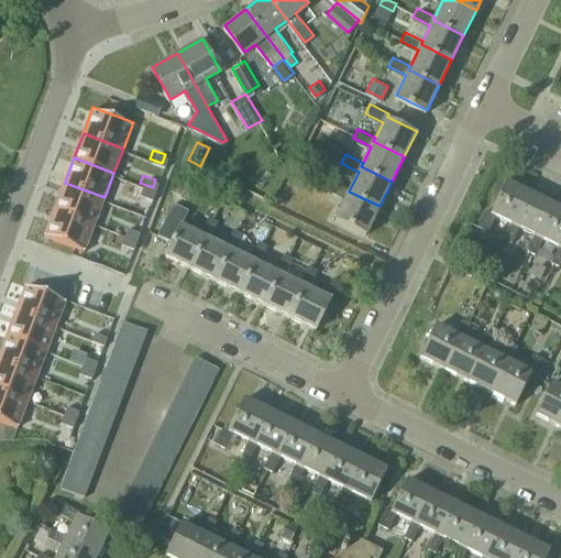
[(349,192),(351,187),(333,178),(328,188),(347,197),(337,217),(367,231),(380,206),(349,192)]
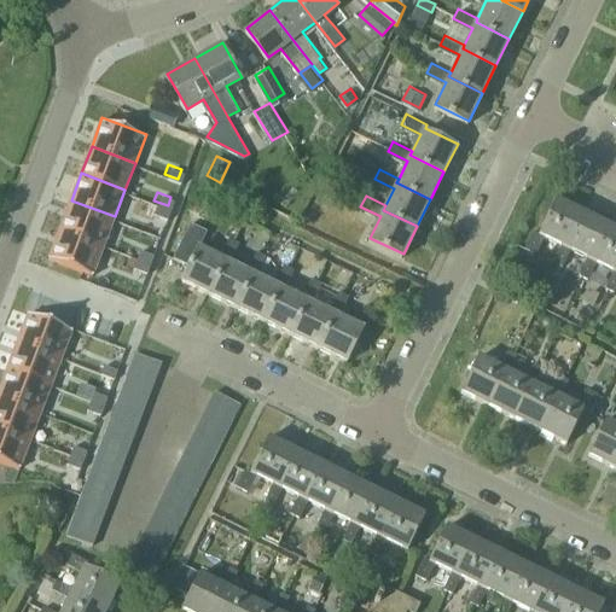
[(567,244),(583,209),(557,196),(540,231),(534,228),(526,245),(536,251),(545,234),(562,242),(567,244)]
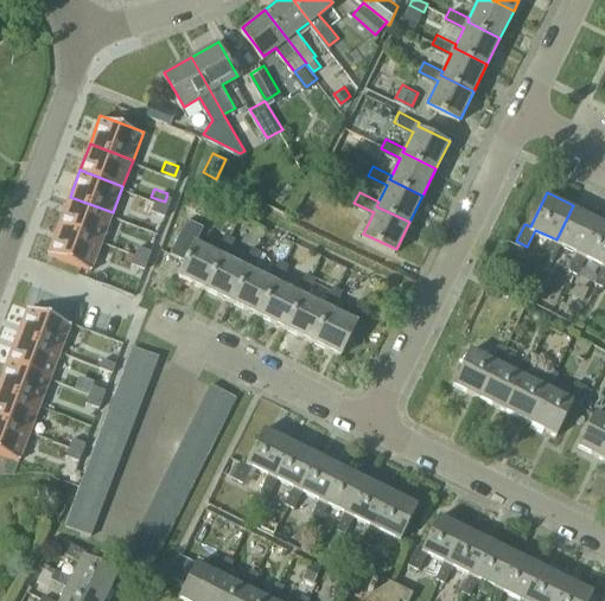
[(70,197),(59,223),(102,240),(113,212),(70,197)]
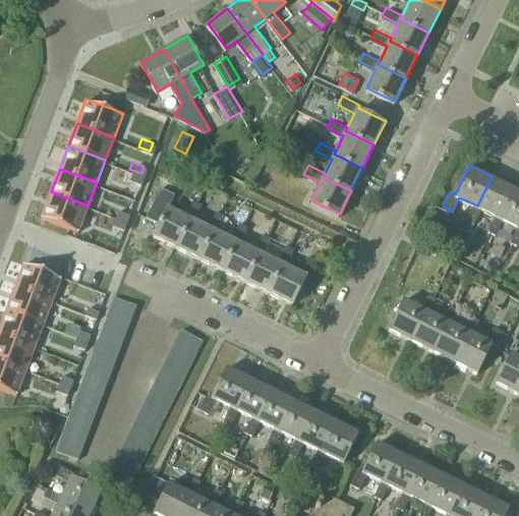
[(129,169),(127,177),(138,181),(141,173),(129,169)]
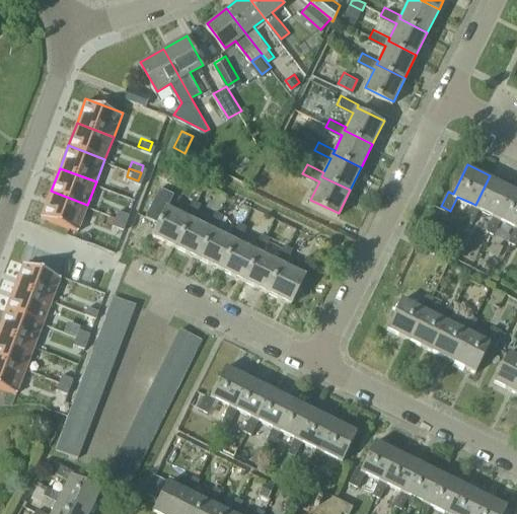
[(475,205),(471,203),(465,218),(472,221),(479,207),(493,214),(497,216),(512,187),(490,175),(475,205)]
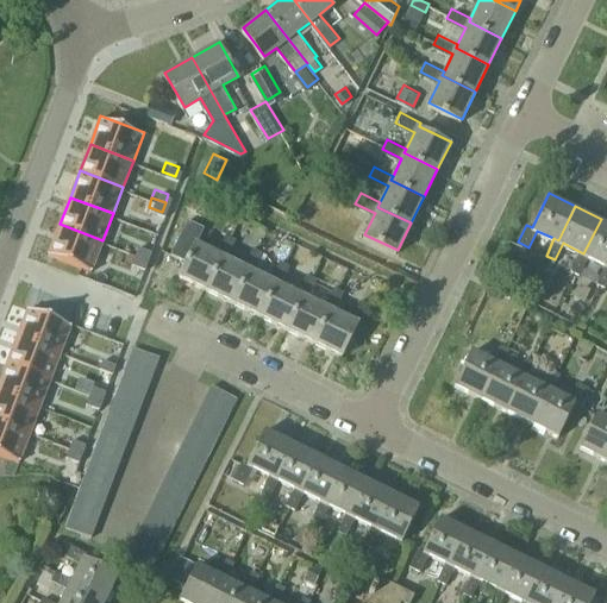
[(232,209),(223,230),(226,231),(232,234),(242,214),(232,209)]
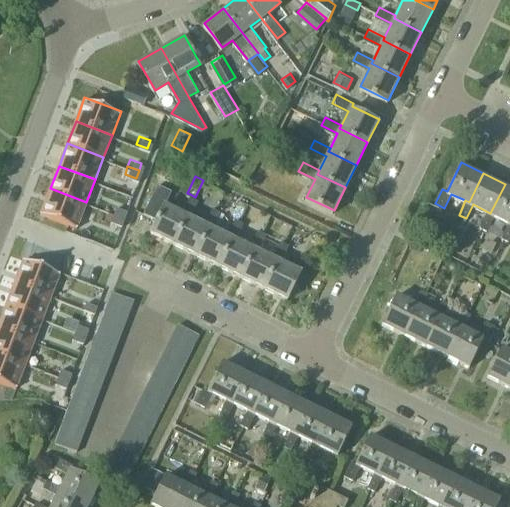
[(159,182),(144,212),(156,218),(151,230),(174,241),(187,213),(191,215),(199,199),(195,197),(190,194),(182,211),(166,203),(172,189),(159,182)]
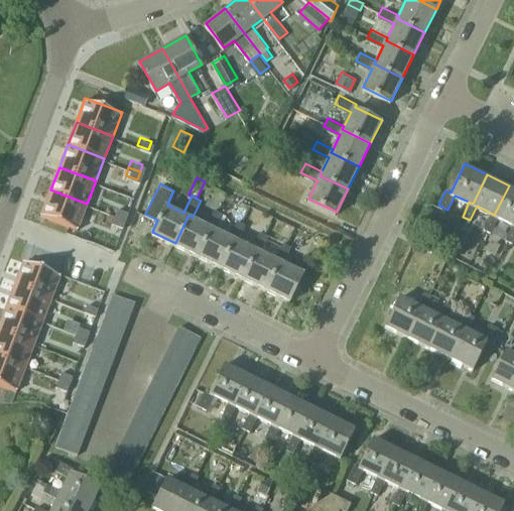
[(494,215),(490,213),(485,227),(492,231),(498,217),(512,223),(513,224),(513,187),(509,185),(494,215)]
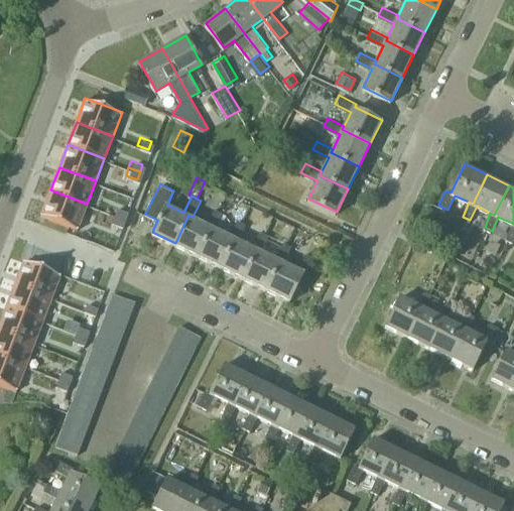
[(50,189),(41,214),(78,227),(87,204),(50,189)]
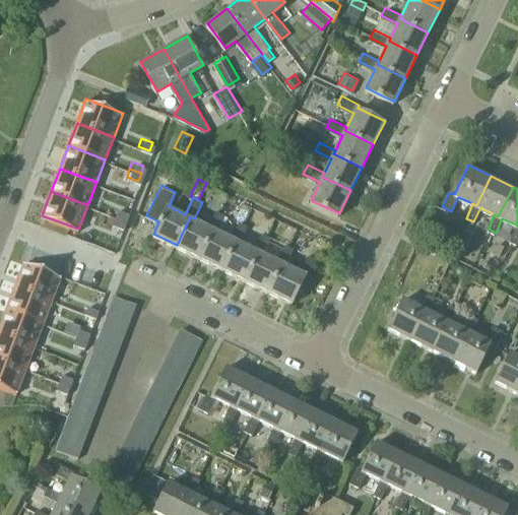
[(115,206),(112,214),(124,218),(126,211),(115,206)]
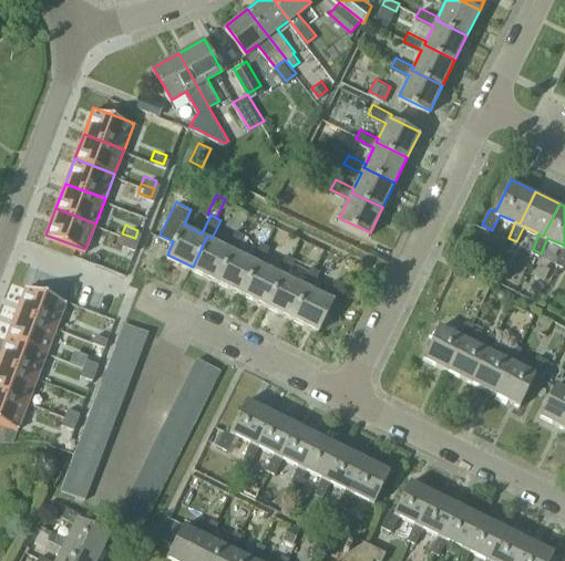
[(233,248),(236,250),(245,232),(236,228),(227,246),(212,238),(207,236),(193,267),(217,279),(233,248)]
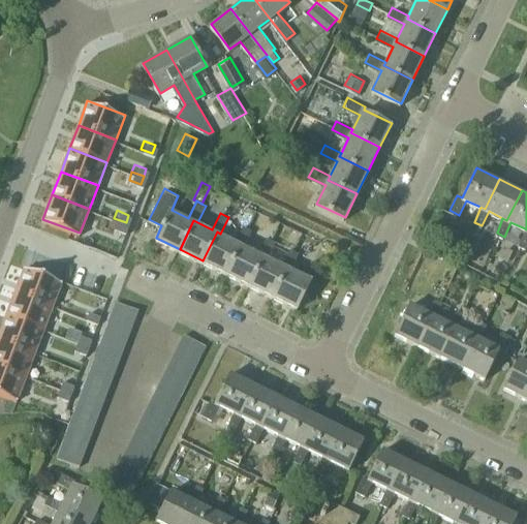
[(114,218),(112,225),(123,230),(126,222),(114,218)]
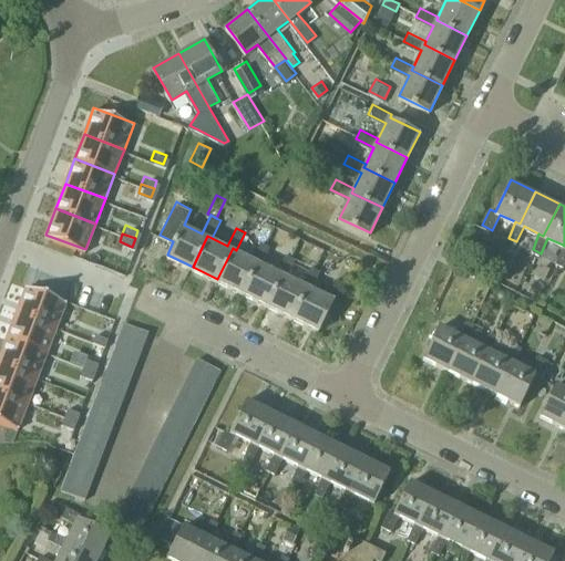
[(258,260),(262,262),(270,245),(262,240),(253,258),(236,250),(233,248),(217,279),(243,291),(258,260)]
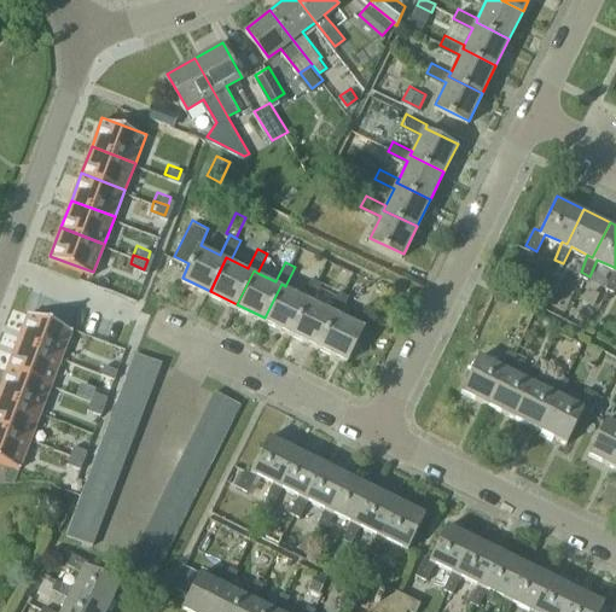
[(308,297),(313,299),(323,280),(312,275),(302,295),(285,286),(282,284),(265,318),(292,331),(308,297)]
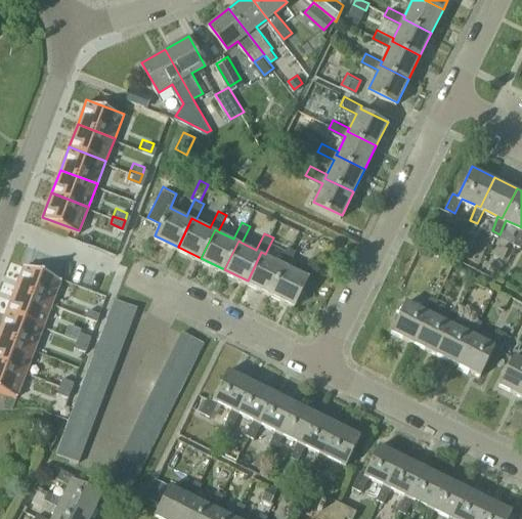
[(285,264),(288,265),(296,249),(288,245),(279,261),(265,254),(261,252),(248,280),(270,292),(285,264)]
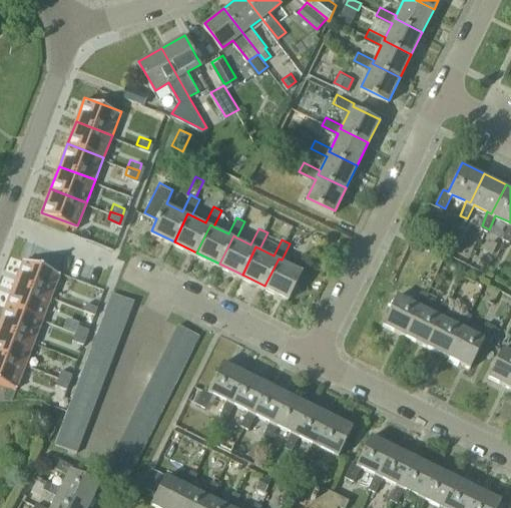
[(297,267),(282,260),(279,259),(265,286),(289,298),(302,271),(304,272),(313,255),(305,250),(297,267)]
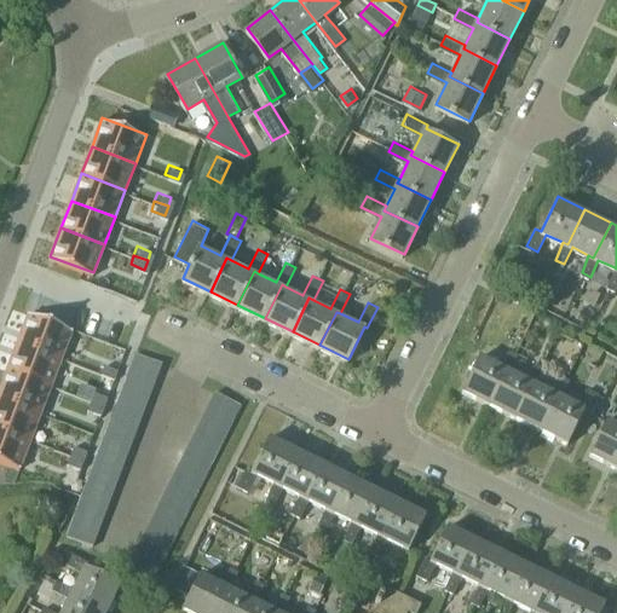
[(29,311),(18,340),(62,356),(73,328),(29,311)]
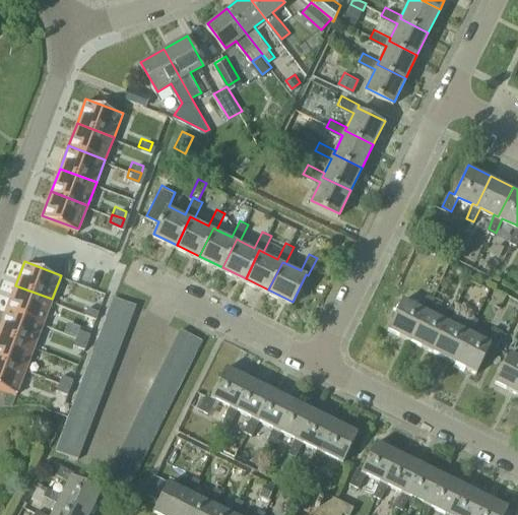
[(15,285),(7,308),(44,322),(52,299),(15,285)]
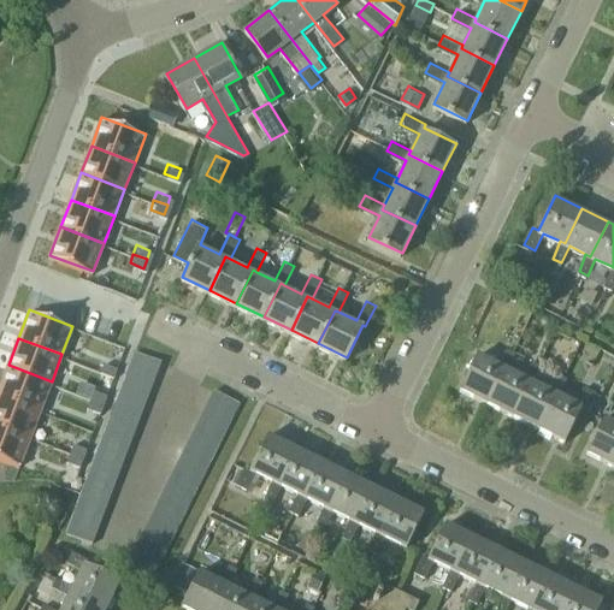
[(505,365),(509,367),(517,350),(508,345),(500,362),(478,351),(461,388),(488,401),(505,365)]
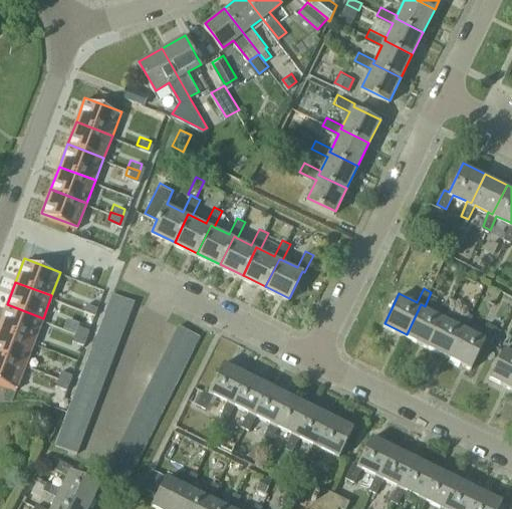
[(109,301),(131,309),(136,298),(113,290),(109,301)]
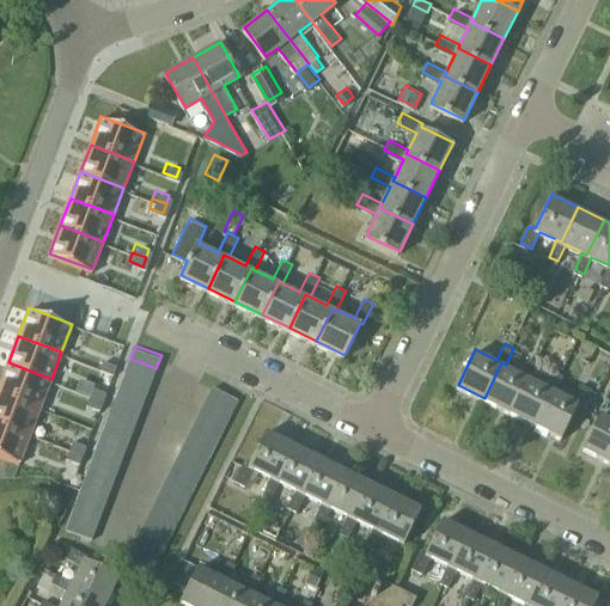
[(93,354),(90,362),(104,368),(107,359),(93,354)]
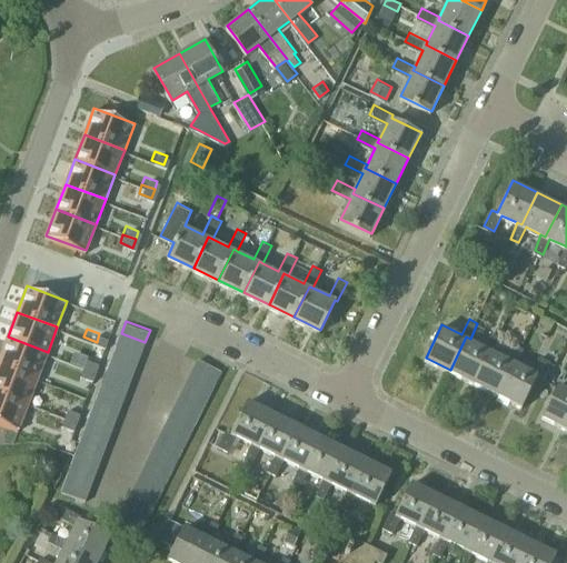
[(466,337),(450,370),(474,381),(490,349),(494,351),(500,334),(493,331),(485,347),(470,339),(466,337)]
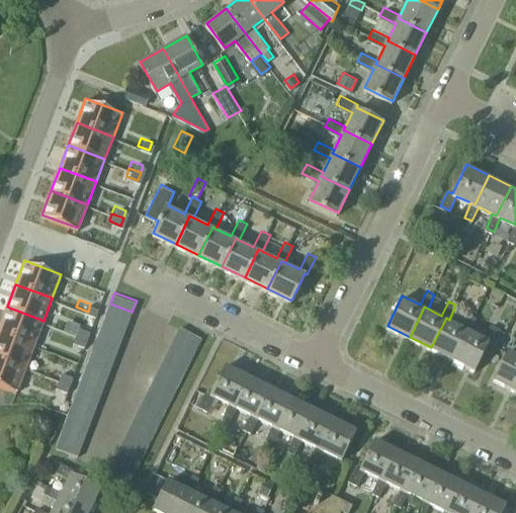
[(110,304),(106,315),(127,323),(132,312),(110,304)]
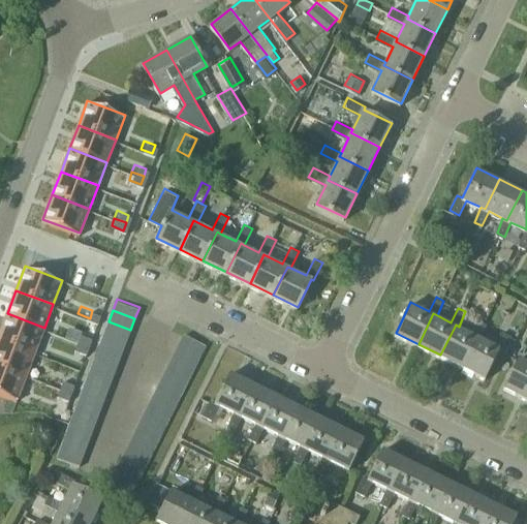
[(7,313),(0,331),(0,337),(35,350),(44,328),(7,313)]
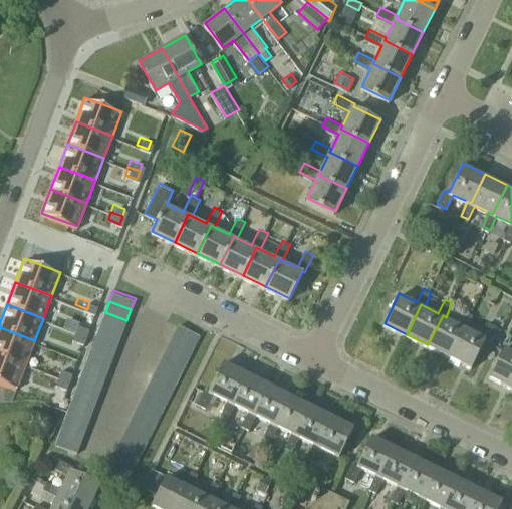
[(443,315),(428,344),(450,355),(464,326),(468,328),(474,313),(467,310),(460,324),(446,317),(443,315)]
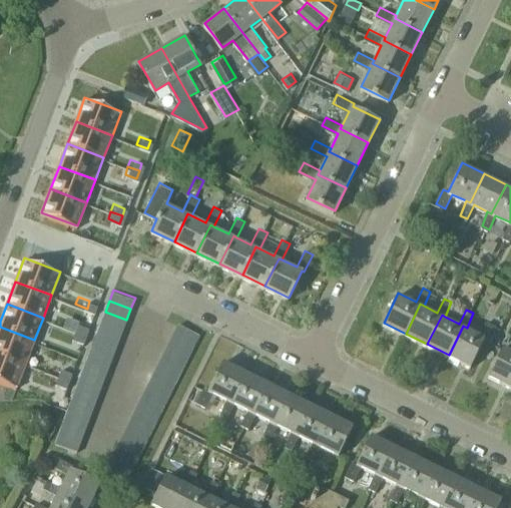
[(105,312),(101,323),(122,331),(126,320),(105,312)]
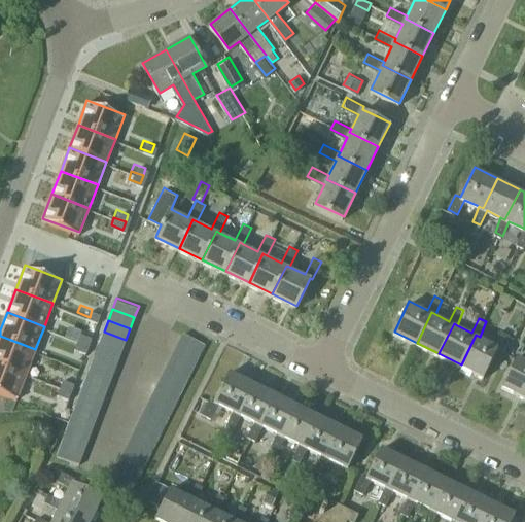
[(72,327),(69,336),(80,340),(83,333),(72,327)]
